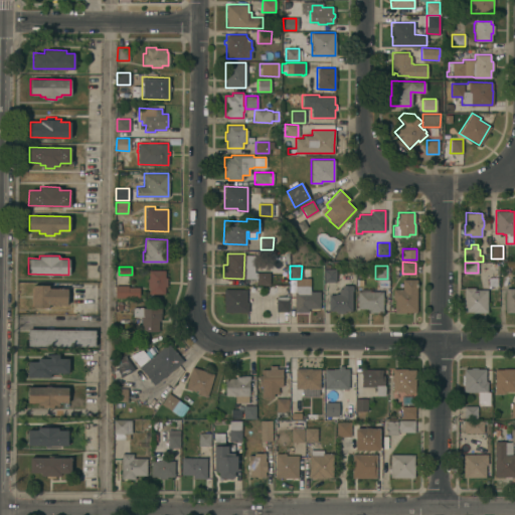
[(335,282),(324,282),(324,269),(335,269),(335,282)]
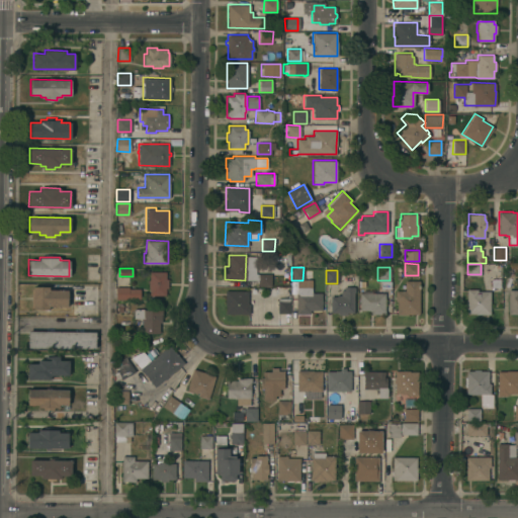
[(149,288),(148,288),(149,279),(150,279),(150,271),(165,271),(165,278),(167,278),(167,287),(165,287),(165,294),(149,294),(149,288)]
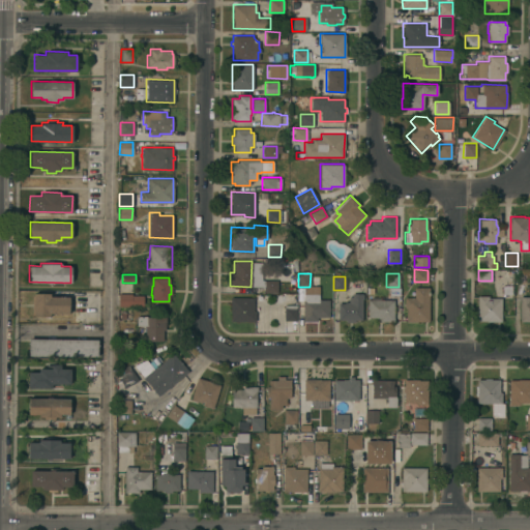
[(264,280),(276,280),(276,292),(264,292),(264,280)]
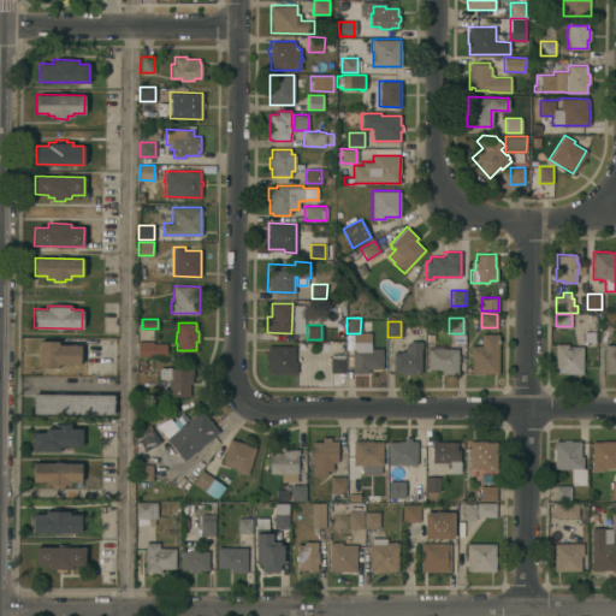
[(584,331),(594,331),(594,342),(584,342),(584,331)]
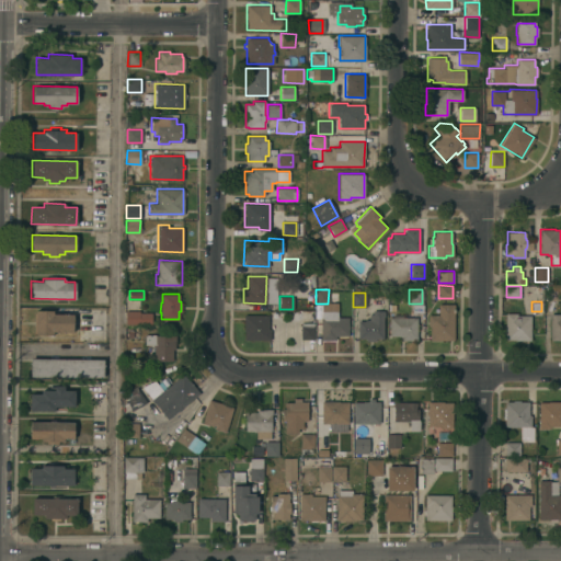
[(454,340),(430,340),(430,325),(427,325),(427,315),(438,315),(438,304),(454,304),(454,340)]
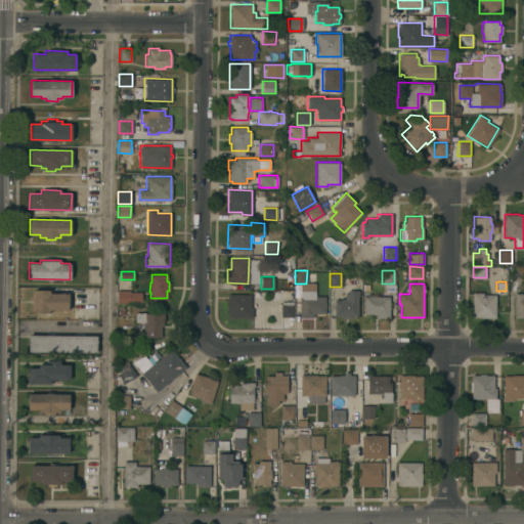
[(33,290),(48,290),(48,293),(68,293),(68,310),(49,309),(49,312),(33,312),(33,290)]
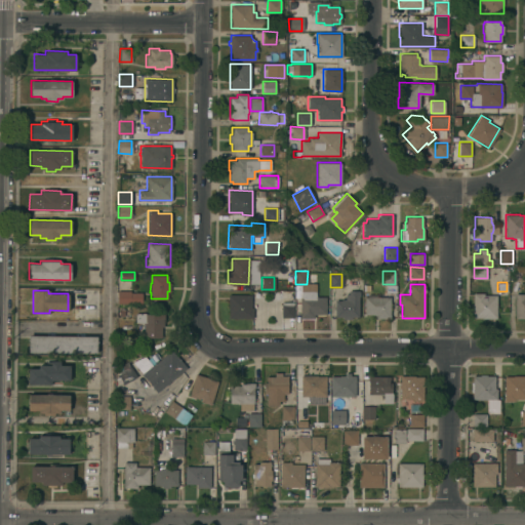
[(117,290),(130,290),(130,292),(142,292),(142,304),(117,303),(117,290)]
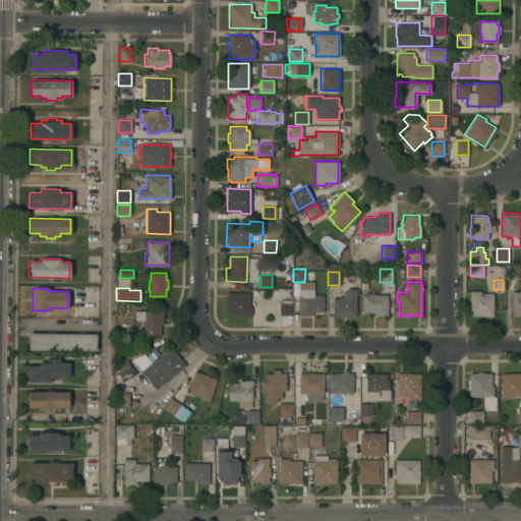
[(355,313),(348,313),(348,316),(340,316),(340,314),(332,314),(332,297),(338,297),(338,296),(343,296),(343,291),(345,291),(345,288),(355,288),(355,289),(357,289),(357,293),(355,293),(355,313)]
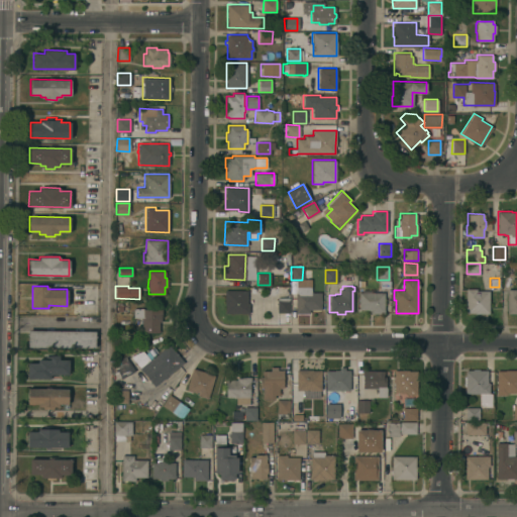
[(311,287),(311,292),(321,292),(320,307),(307,307),(307,312),(295,312),(296,292),(297,292),(297,287),(311,287)]
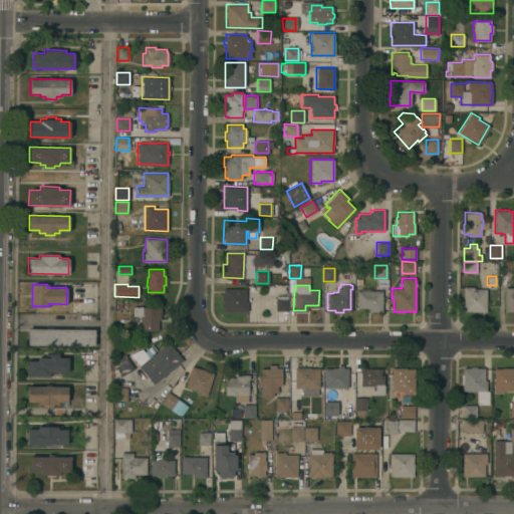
[(463,286),(474,286),(474,288),(486,288),(486,311),(463,311),(463,286)]
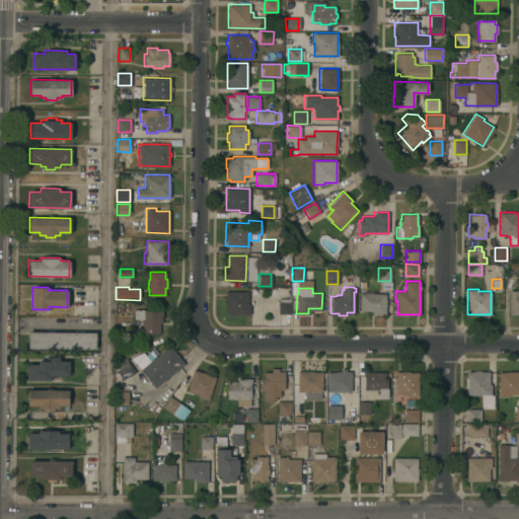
[(509,290),(518,290),(518,293),(518,314),(509,314),(509,290)]
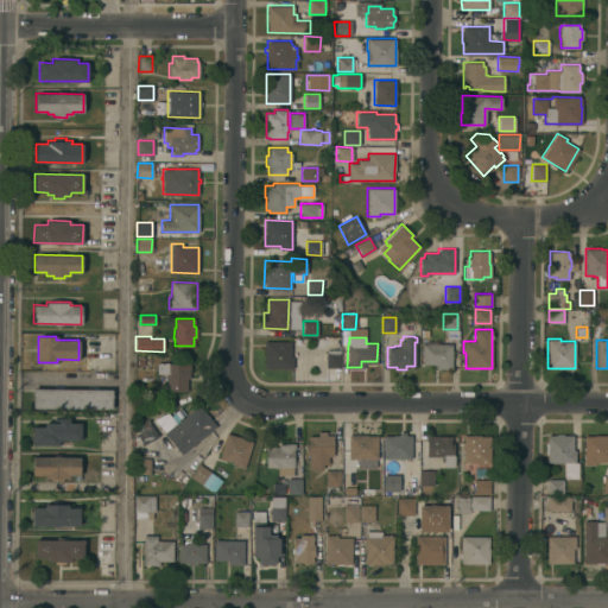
[(291,341),(290,356),(292,356),(292,368),(265,368),(265,359),(264,359),(264,341),(291,341)]
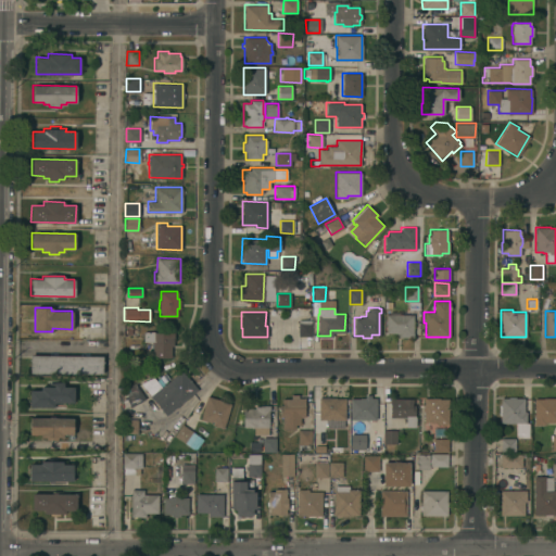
[(413,314),(413,337),(397,337),(397,332),(386,332),(386,314),(413,314)]
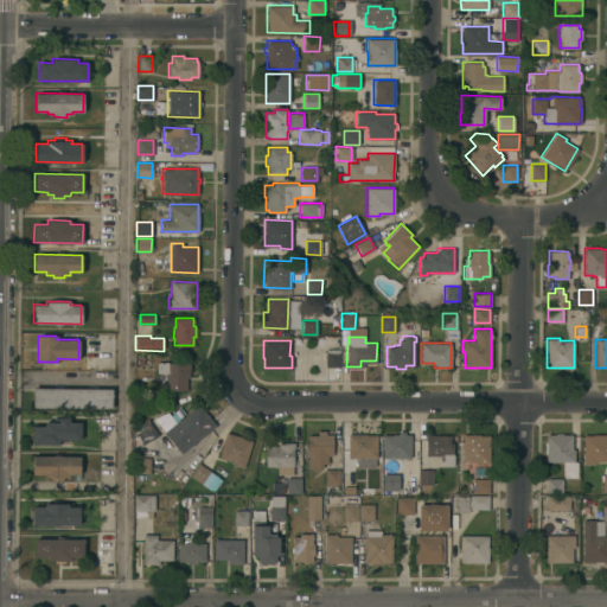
[(325,350),(339,350),(339,366),(325,366),(325,350)]
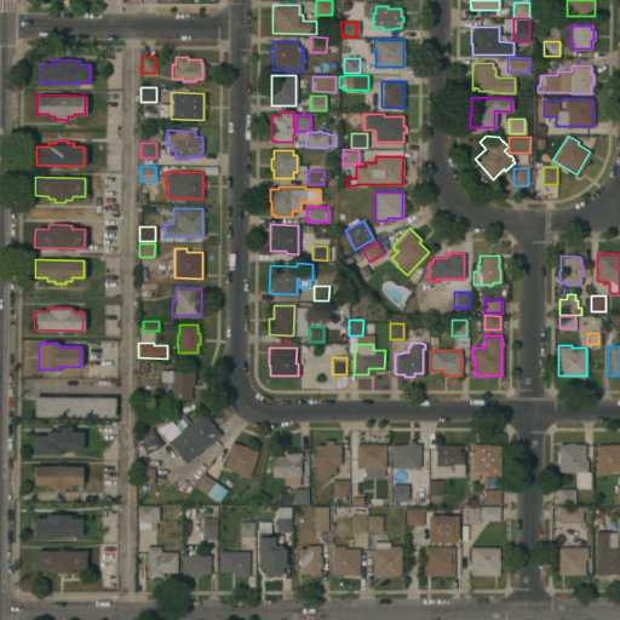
[(190,369),(190,399),(170,397),(170,380),(160,380),(160,369),(190,369)]
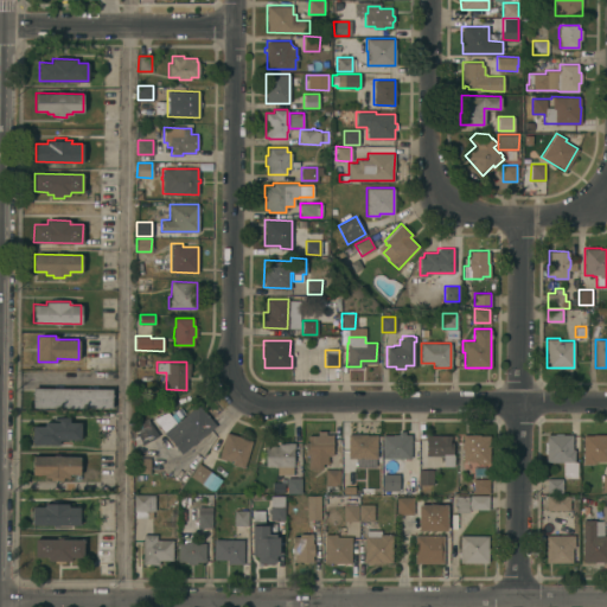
[(112,389),(112,408),(32,407),(32,388),(112,389)]
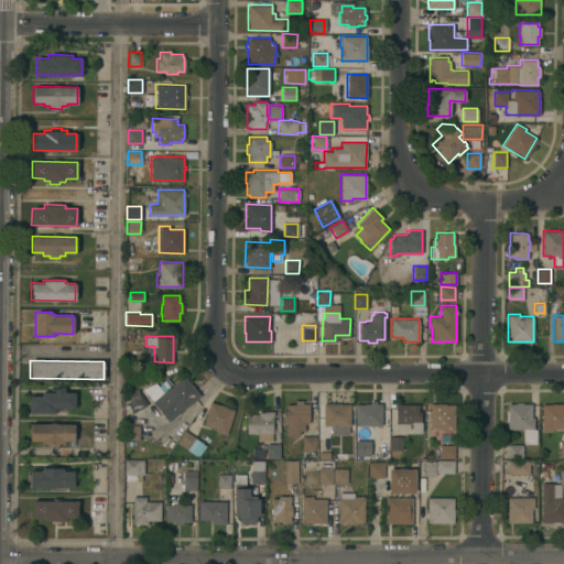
[(201,394),(169,422),(152,402),(153,401),(142,388),(155,382),(163,392),(185,376),(201,394)]
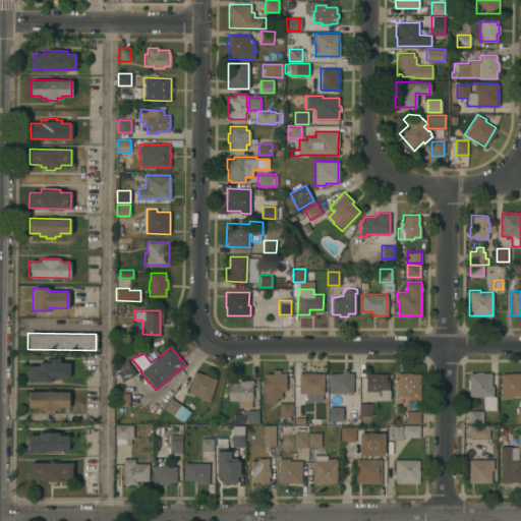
[(27,365),(38,365),(38,361),(50,361),(50,358),(59,358),(59,362),(68,362),(68,377),(50,377),(50,381),(27,381),(27,365)]
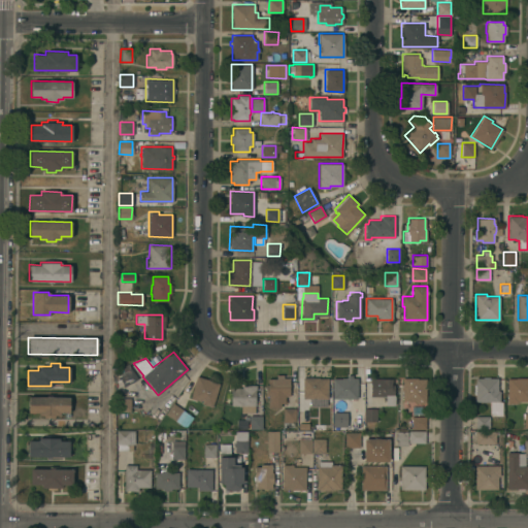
[(129,365),(137,378),(124,387),(117,370),(129,365)]
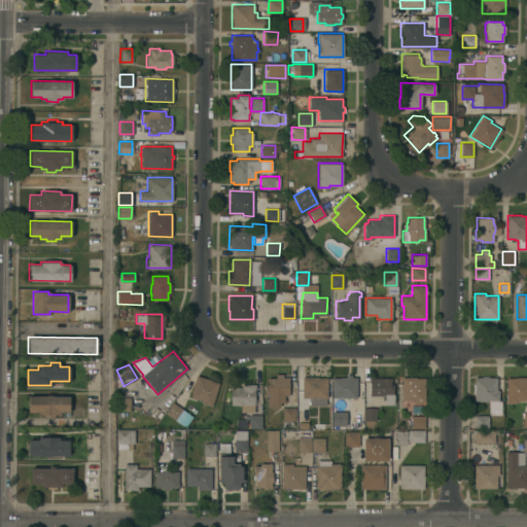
[(284,395),(284,402),(279,402),(279,407),(268,407),(268,393),(265,393),(265,384),(268,384),(268,381),(267,381),(267,378),(276,378),(276,374),(283,374),(283,377),(289,377),(288,395),(284,395)]
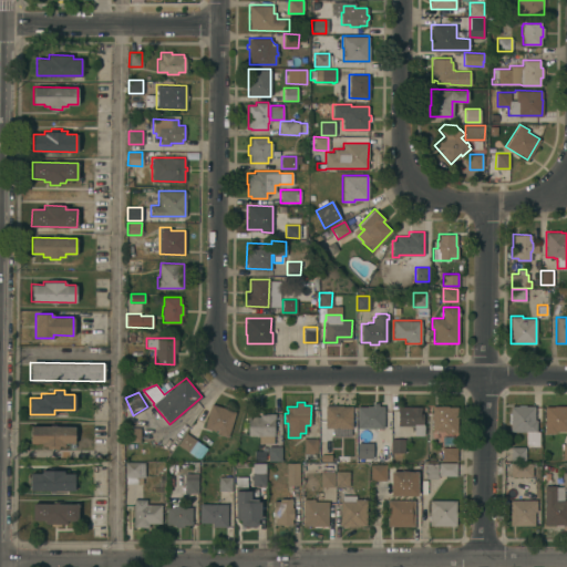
[(210,403),(226,408),(226,409),(235,412),(227,436),(216,433),(217,432),(204,428),(210,403)]
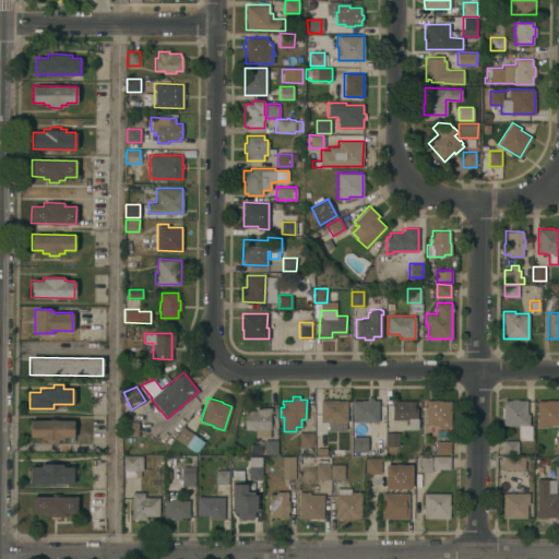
[(320,400),(337,400),(337,401),(346,401),(346,421),(320,421),(320,400)]
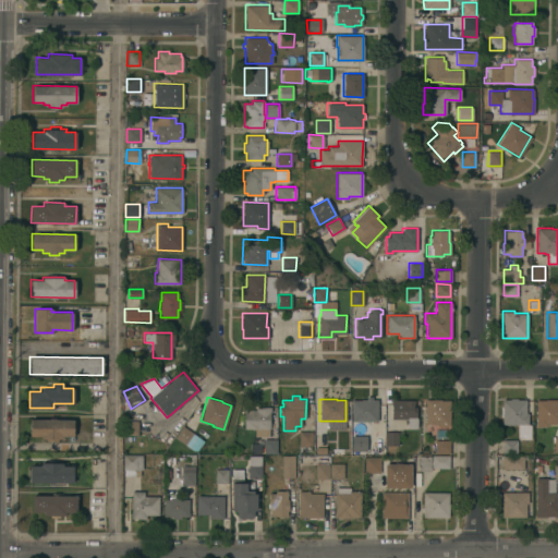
[(351,421),(351,400),(361,400),(361,399),(377,399),(377,421),(351,421)]
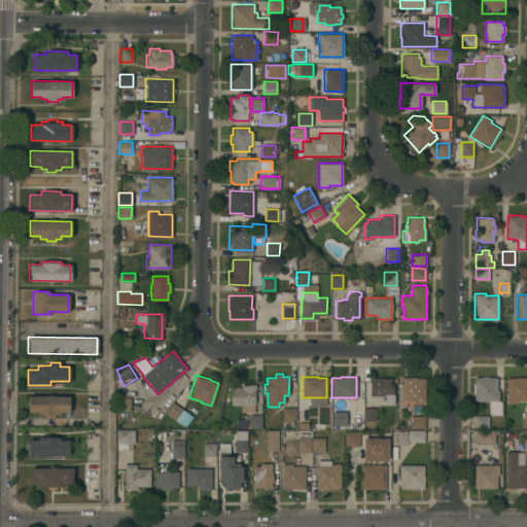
[(391,378),(391,381),(390,381),(390,384),(393,384),(393,405),(384,405),(385,395),(370,395),(370,377),(391,378)]
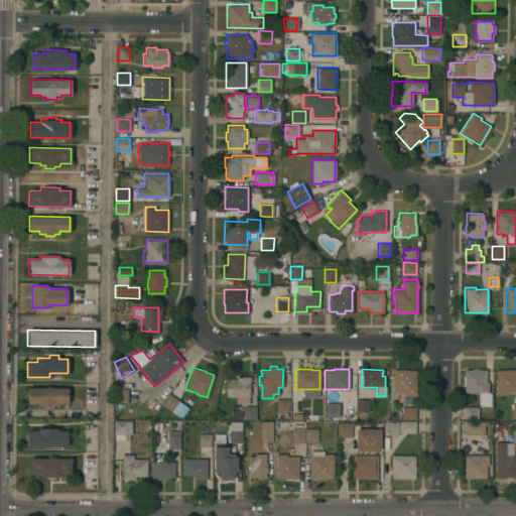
[(392,369),(407,369),(407,370),(416,370),(416,393),(405,394),(405,391),(393,392),(392,369)]
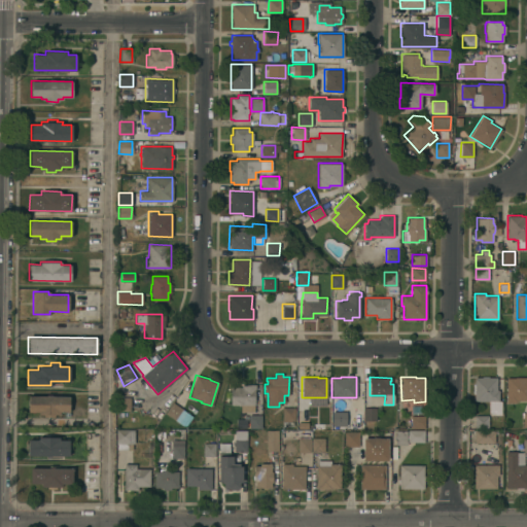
[(473,393),(472,393),(472,383),(473,383),(473,377),(496,377),(496,389),(498,389),(498,400),(501,400),(501,414),(488,414),(489,400),(473,400),(473,393)]
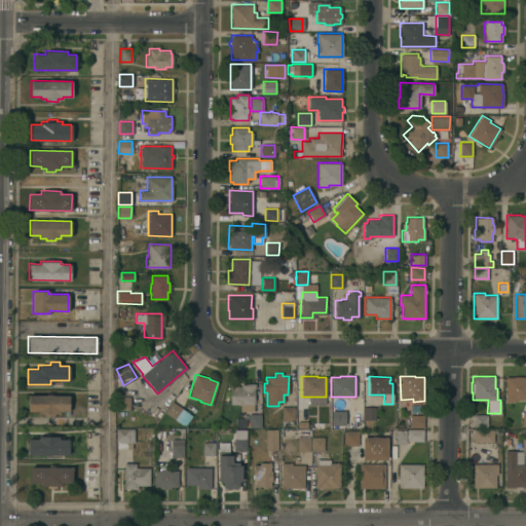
[(505,377),(514,377),(514,376),(525,376),(525,400),(517,400),(517,402),(505,402),(505,377)]
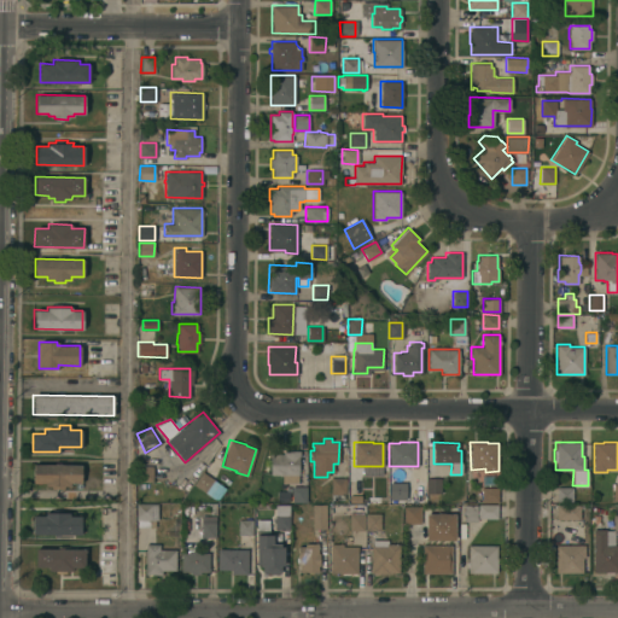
[(270,454),(283,454),(283,452),(291,452),(291,450),(299,450),(299,456),(298,456),(298,474),(270,474),(270,454)]
